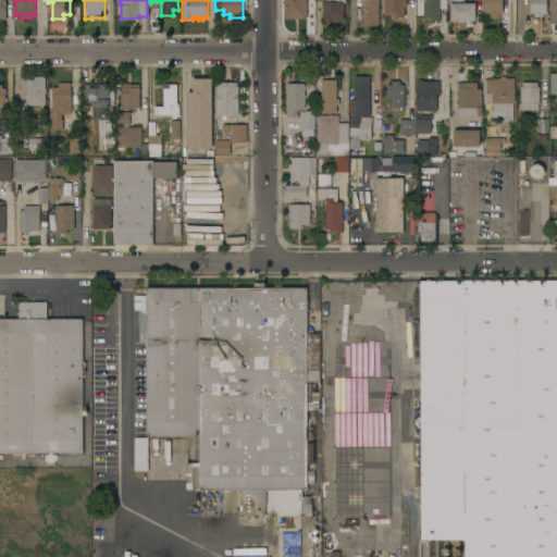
[(307,0),(307,19),(285,19),(285,8),(284,8),(284,3),(285,3),(285,0),(307,0)]
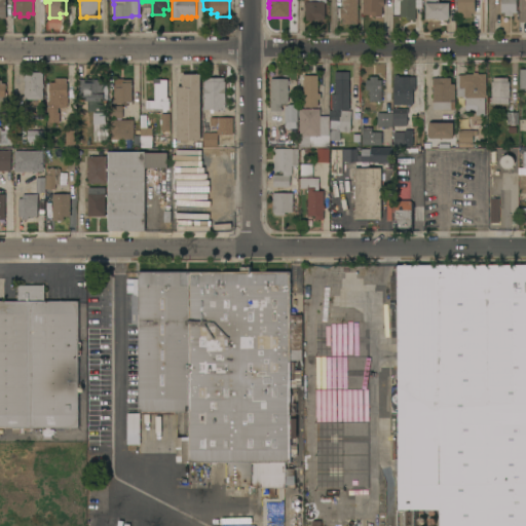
[(305,2),(304,2),(304,0),(326,0),(326,2),(325,2),(325,20),(315,20),(305,20),(305,2)]
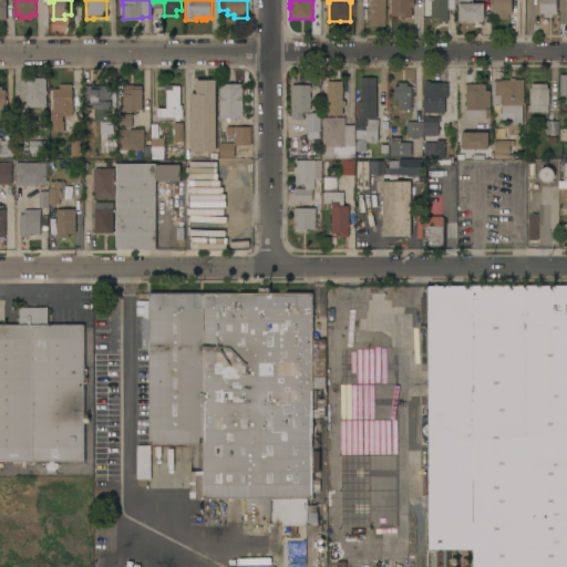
[(385,0),(385,26),(369,26),(369,19),(367,19),(367,18),(364,18),(364,8),(367,8),(369,8),(369,0),(385,0)]
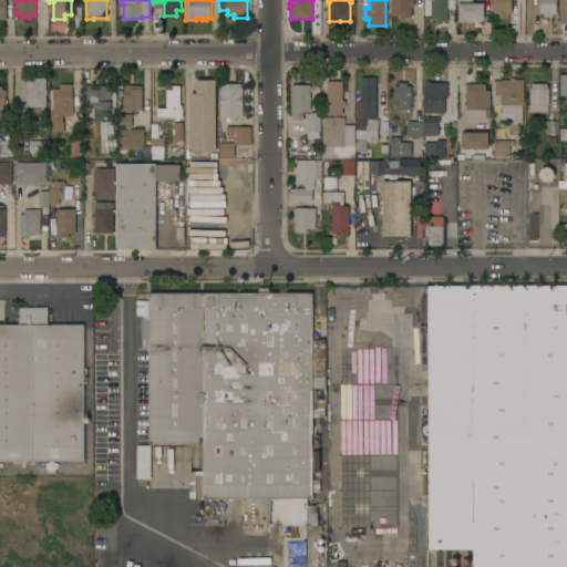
[(391,0),(414,0),(414,7),(412,7),(412,17),(401,17),(401,16),(391,16),(391,0)]
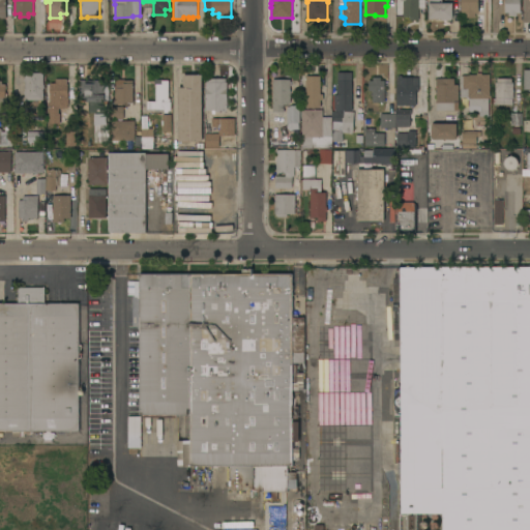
[(410,20),(410,17),(404,17),(404,0),(424,0),(424,7),(419,7),(419,20),(410,20)]
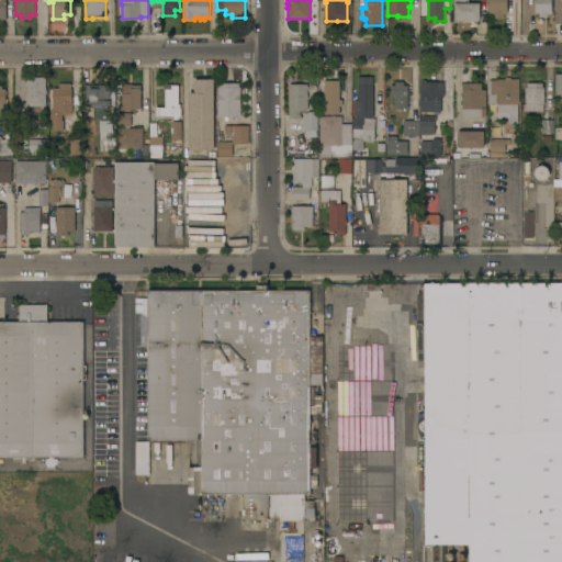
[(480,20),(479,20),(479,21),(469,21),(469,20),(456,20),(454,0),(469,0),(469,2),(480,2),(480,20)]
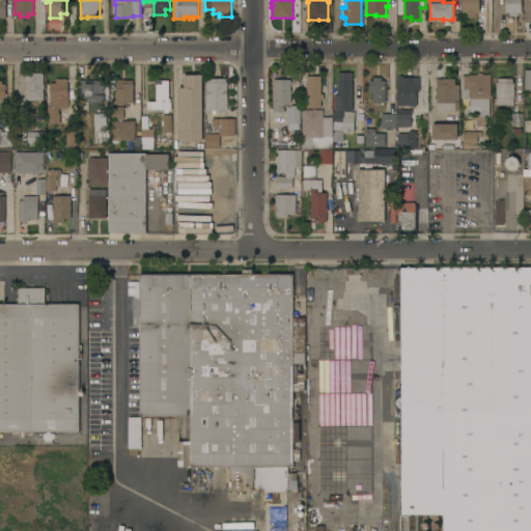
[(479,0),(479,12),(476,12),(476,17),(465,17),(465,12),(462,12),(462,0),(479,0)]
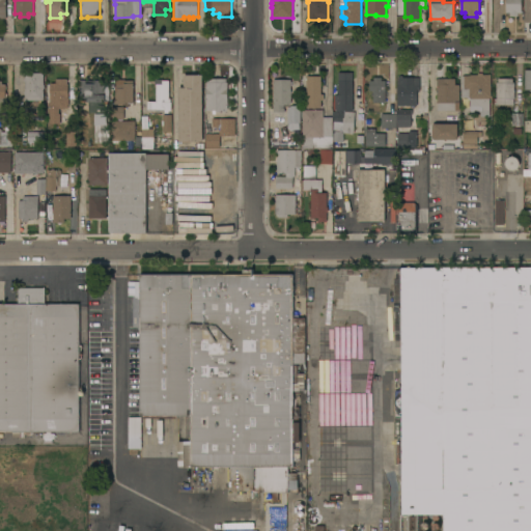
[(522,0),(522,12),(518,12),(518,16),(509,16),(509,12),(506,12),(506,0),(522,0)]
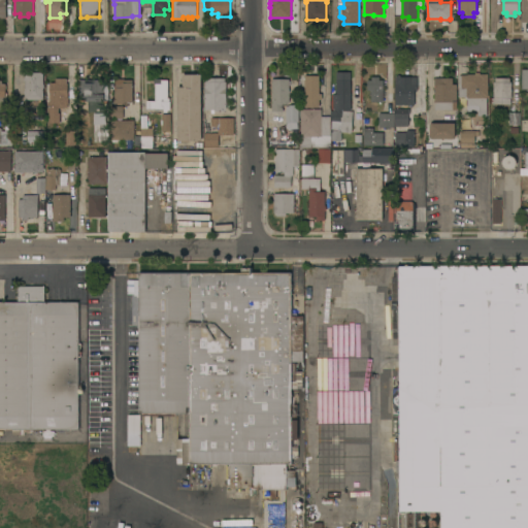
[(333,94),(337,94),(336,71),(351,71),(352,109),(333,110),(333,94)]
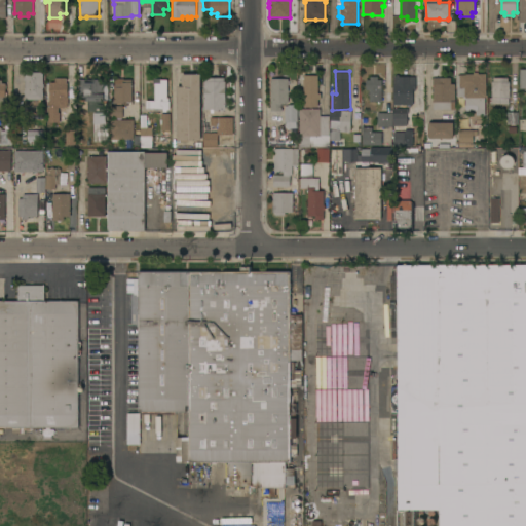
[(26,99),(26,94),(24,94),(24,89),(25,89),(25,80),(24,81),(24,77),(25,77),(25,72),(43,72),(43,99),(26,99)]
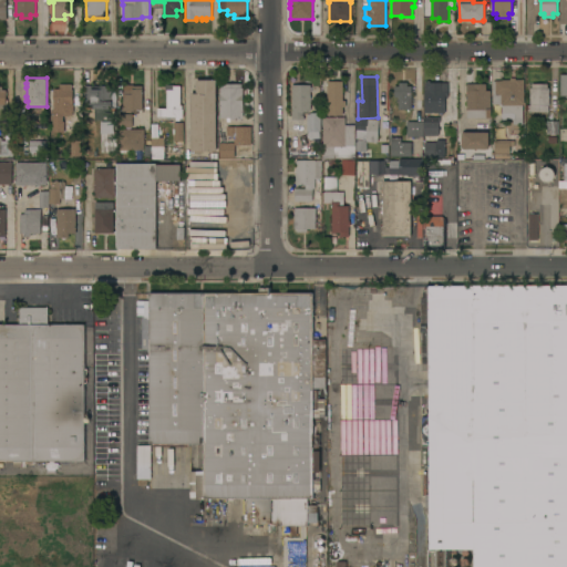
[(524,104),(523,104),(523,117),(521,117),(521,124),(513,124),(513,117),(502,117),(502,103),(493,104),(493,81),(495,81),(495,80),(502,80),(502,79),(509,79),(509,78),(515,78),(515,79),(524,79),(524,104)]
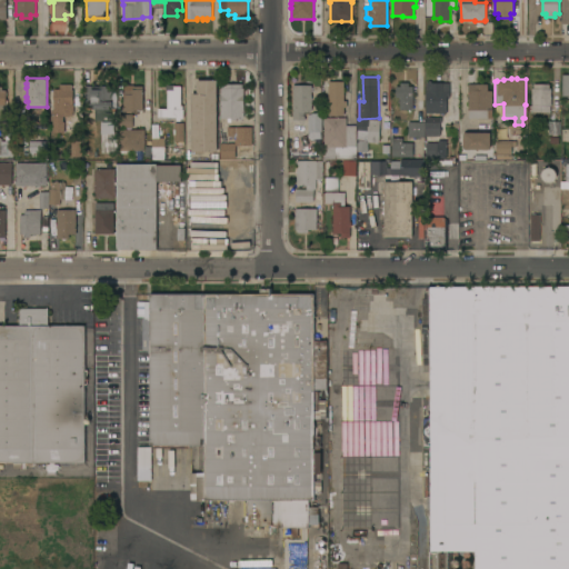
[(218,151),(192,151),(192,93),(197,93),(197,79),(217,79),(218,151)]
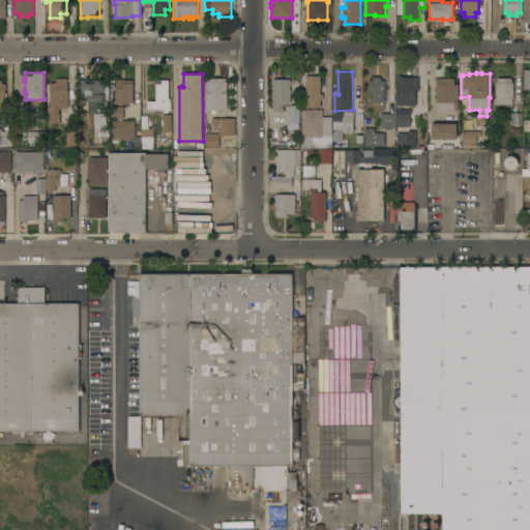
[(306,76),(320,76),(321,93),(323,93),(323,99),(320,99),(321,107),(306,107),(306,76)]
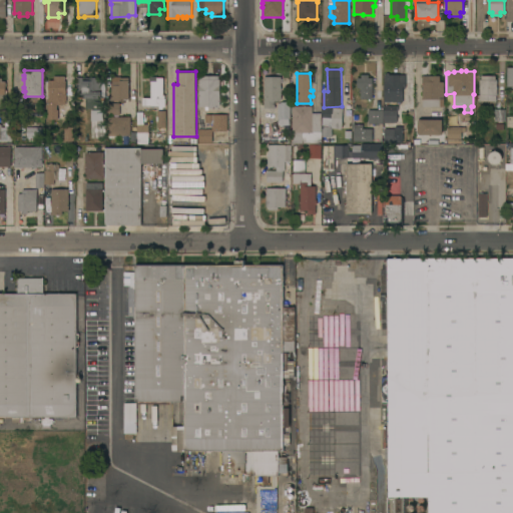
[(213,105),(213,107),(208,107),(208,105),(199,105),(199,78),(200,78),(200,75),(218,74),(218,78),(220,78),(220,105),(213,105)]
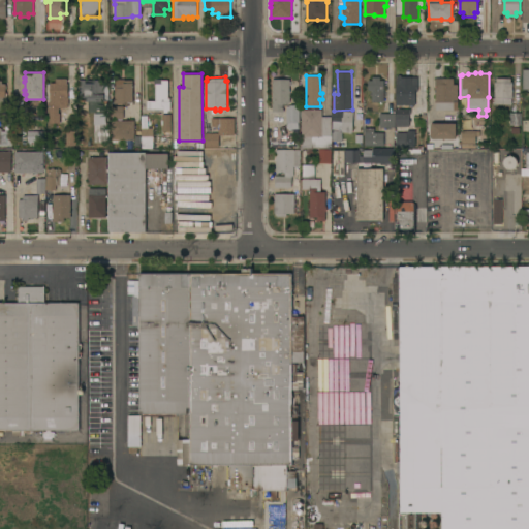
[(372,90),(368,90),(368,80),(372,80),(372,76),(380,76),(380,80),(384,80),(384,102),(372,102),(372,90)]
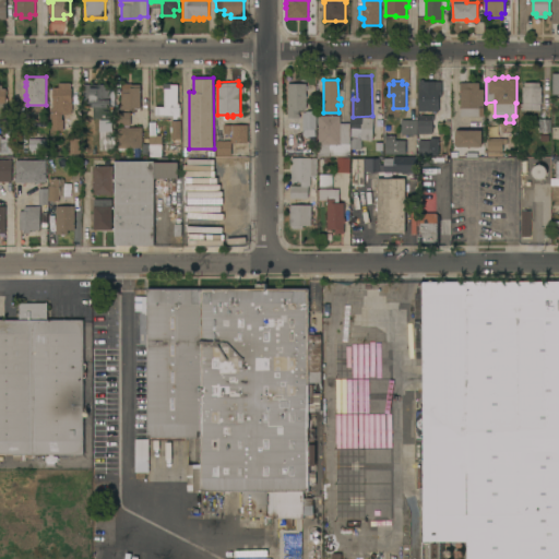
[(419,110),(419,81),(442,81),(442,96),(439,96),(439,110),(419,110)]
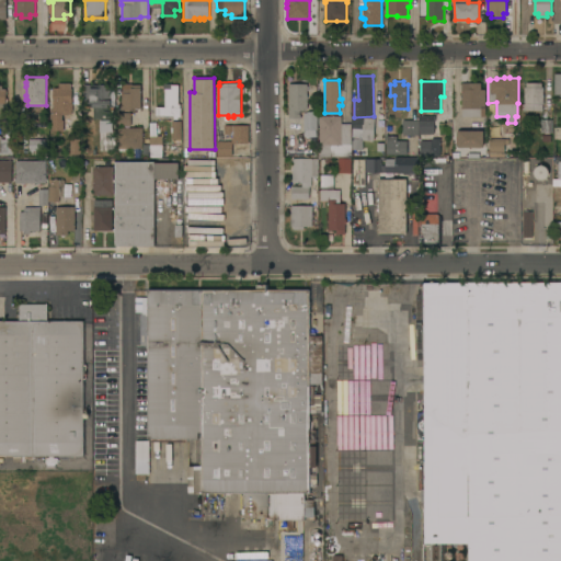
[(64,129),(53,129),(53,119),(52,119),(52,107),(53,107),(53,87),(59,87),(59,83),(70,82),(70,88),(72,88),(72,91),(80,90),(80,113),(81,113),(81,121),(71,121),(70,113),(64,113),(64,129)]
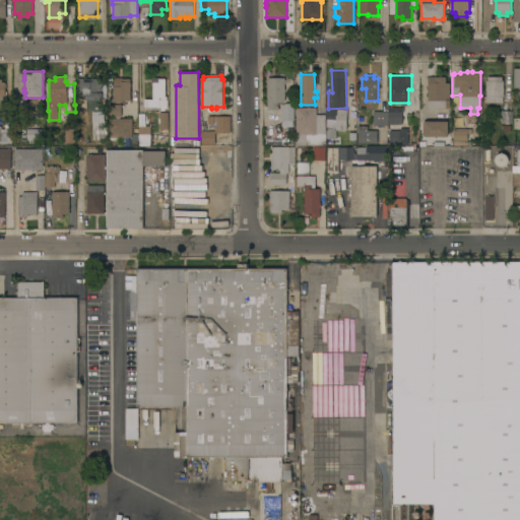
[(428,76),(446,76),(446,82),(450,82),(450,101),(445,101),(446,108),(429,108),(428,76)]
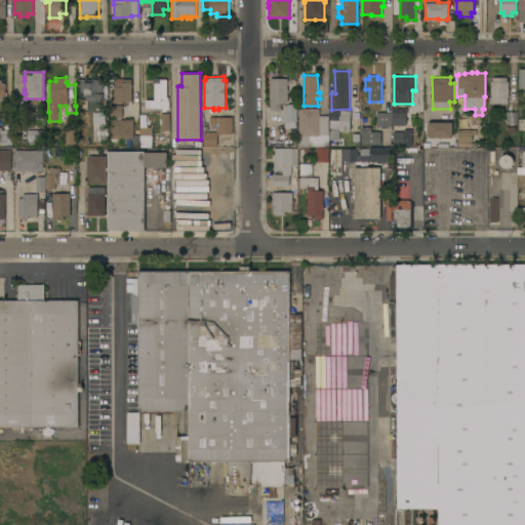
[(491,81),(492,81),(492,77),(507,77),(507,81),(509,81),(509,97),(508,97),(508,104),(488,104),(488,97),(491,97),(491,81)]
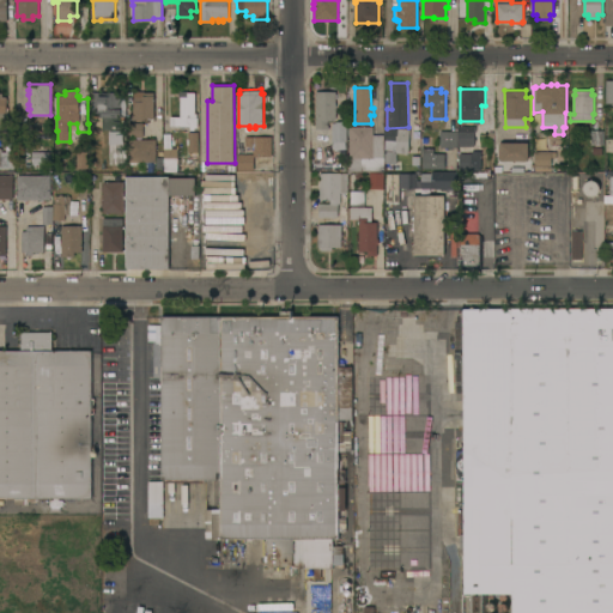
[(116,91),(116,97),(121,97),(121,98),(126,98),(126,115),(90,116),(90,92),(116,91)]
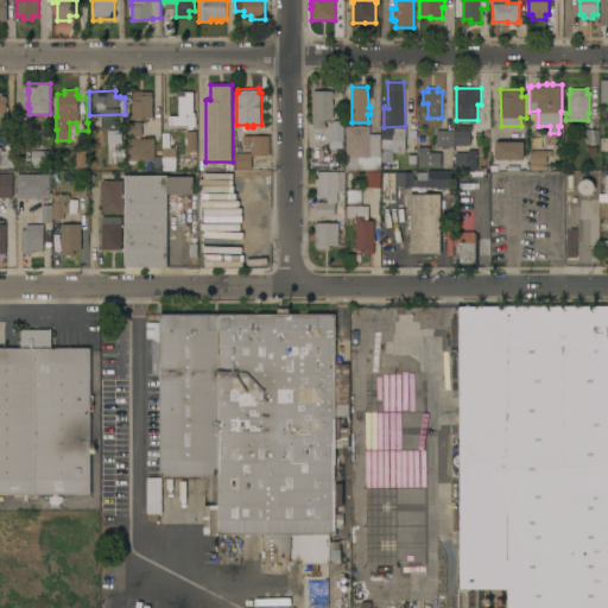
[(139,95),(139,90),(143,90),(143,92),(152,92),(152,94),(153,94),(153,116),(144,116),(144,118),(131,118),(131,112),(133,112),(133,95),(139,95)]
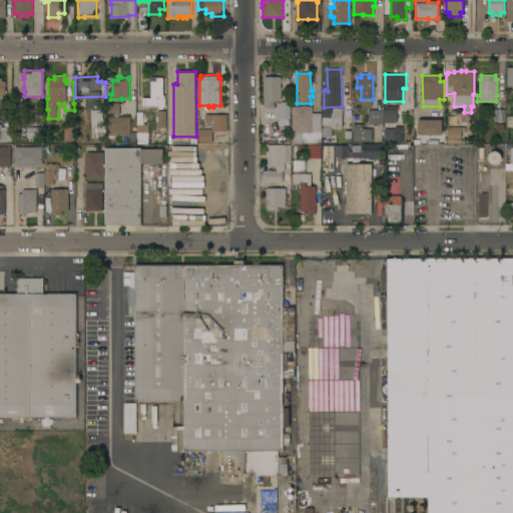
[(282,100),(275,100),(275,107),(265,107),(265,76),(282,76),(282,100)]
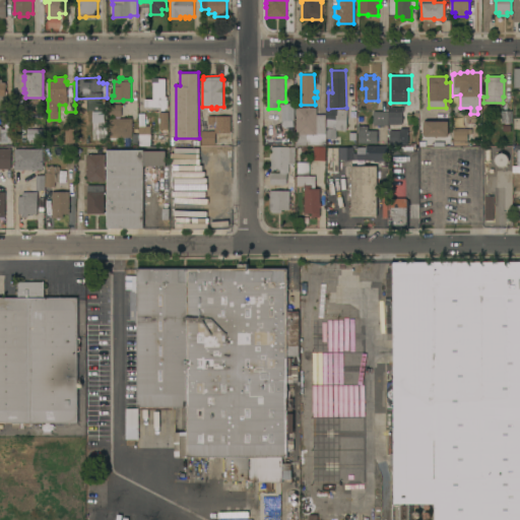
[(153,82),(159,82),(159,78),(166,78),(166,96),(168,96),(168,108),(166,108),(166,110),(161,110),(161,107),(145,107),(145,99),(153,99),(153,82)]
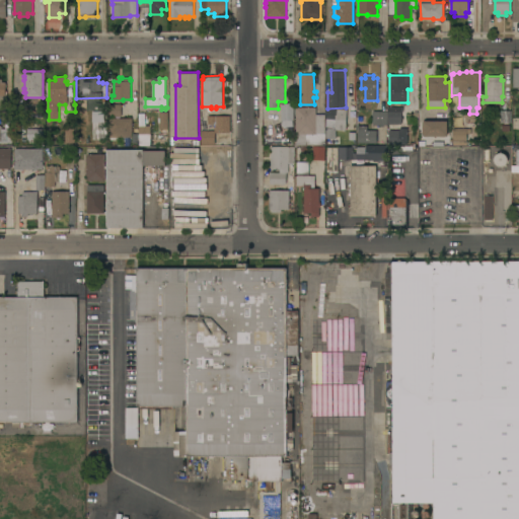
[(293,102),(294,120),(292,120),(293,126),(282,127),(282,120),(281,120),(281,104),(285,102),(293,102)]
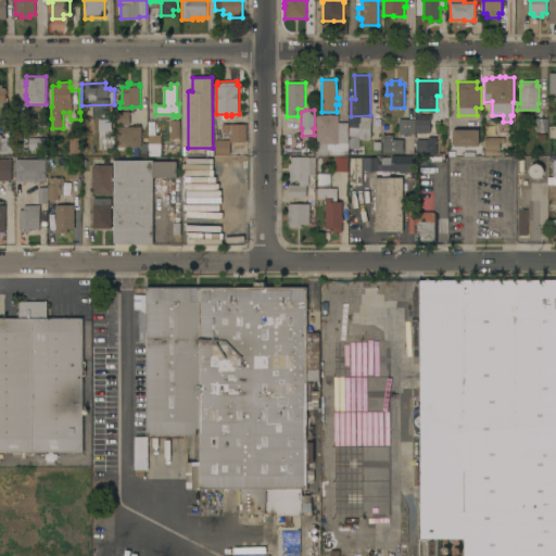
[(117,124),(116,111),(129,111),(130,124),(117,124)]
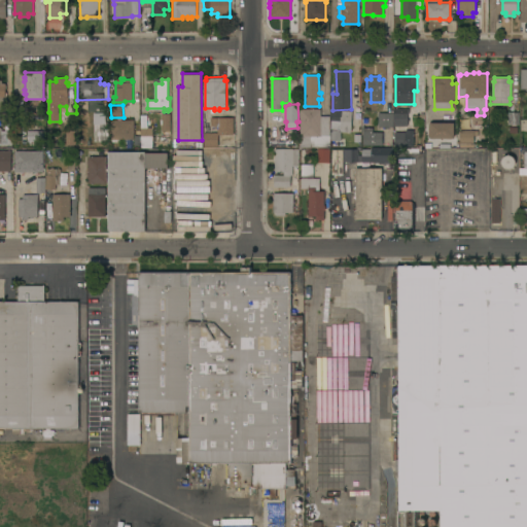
[(320,108),(320,115),(329,115),(329,147),(299,147),(299,136),(301,136),(301,108),(320,108)]
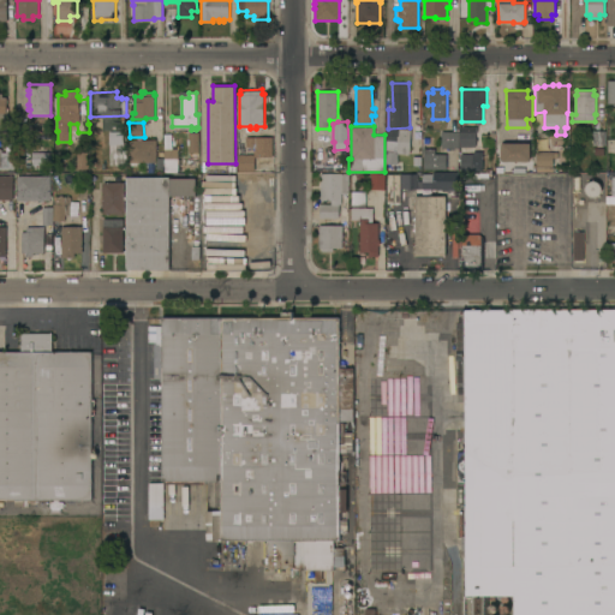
[(441,131),(460,131),(460,126),(476,126),(478,126),(478,132),(476,132),(476,138),(478,138),(478,142),(476,142),(476,147),(460,147),(460,148),(441,148),(441,131)]
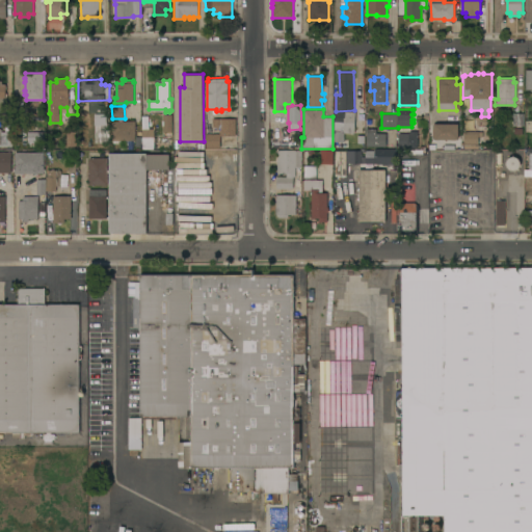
[(334,132),(335,117),(334,116),(334,111),(355,112),(354,133),(334,132)]
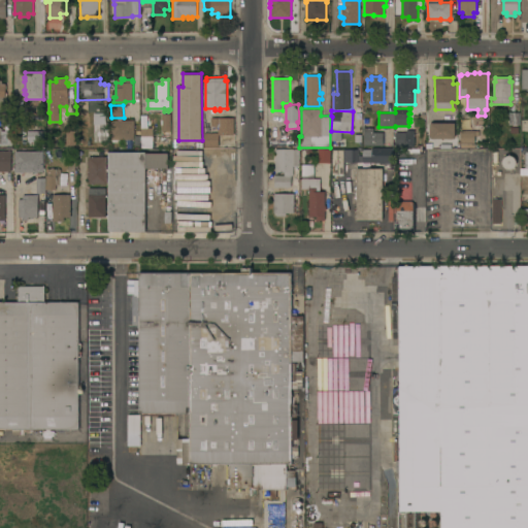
[(521,125),(509,125),(508,112),(520,112),(521,125)]
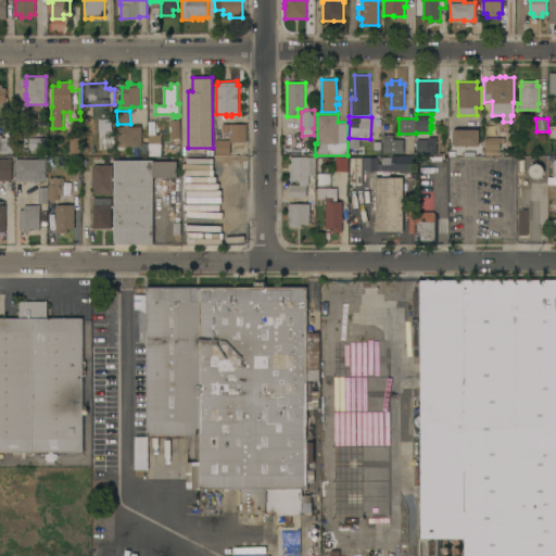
[(247,141),(230,141),(230,154),(216,154),(216,139),(229,139),(229,136),(230,136),(230,133),(223,133),(223,124),(247,124),(247,141)]
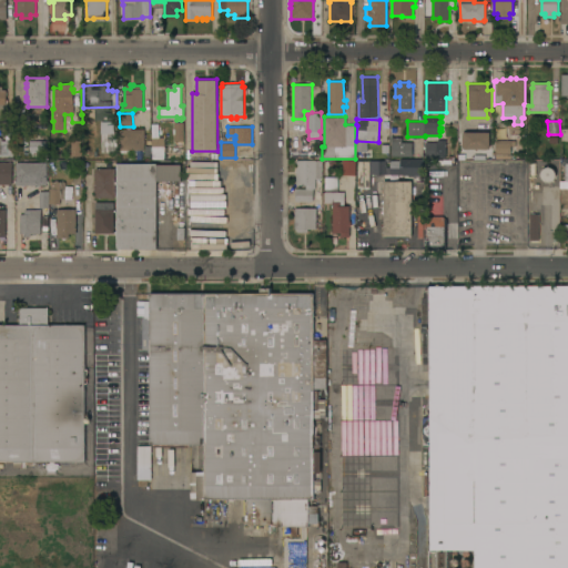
[(144,150),(120,150),(119,129),(144,129),(144,150)]
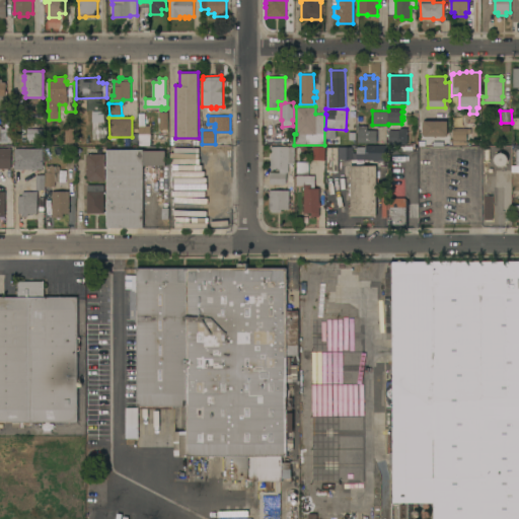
[(447,136),(425,136),(425,135),(423,135),(423,122),(425,122),(425,121),(447,121),(447,136)]
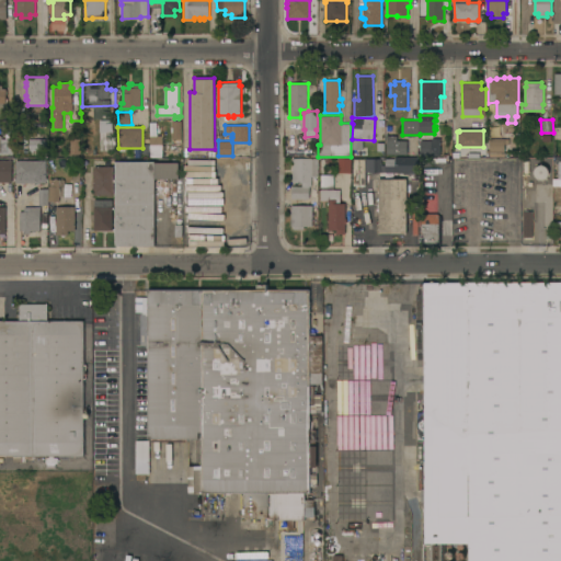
[(162,135),(163,157),(150,157),(150,135),(162,135)]
